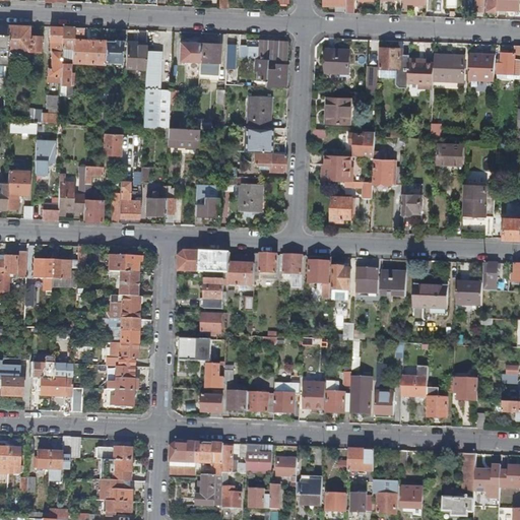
[(219,0),(220,9),(229,9),(229,0),(219,0)]
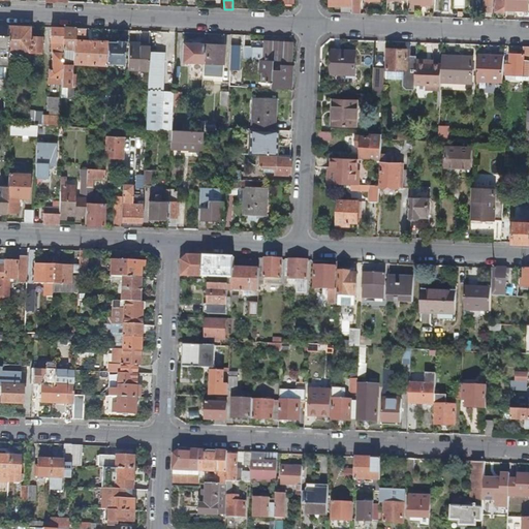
[(447,9),(448,0),(440,0),(439,8),(447,9)]
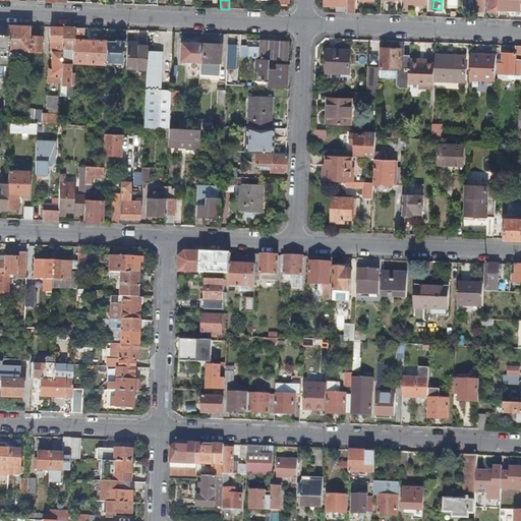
[(477,0),(478,12),(486,12),(486,0),(477,0)]
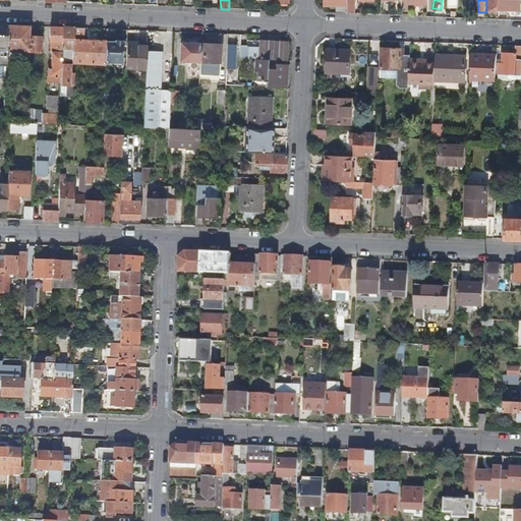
[(488,0),(488,12),(499,13),(499,10),(499,0),(488,0)]
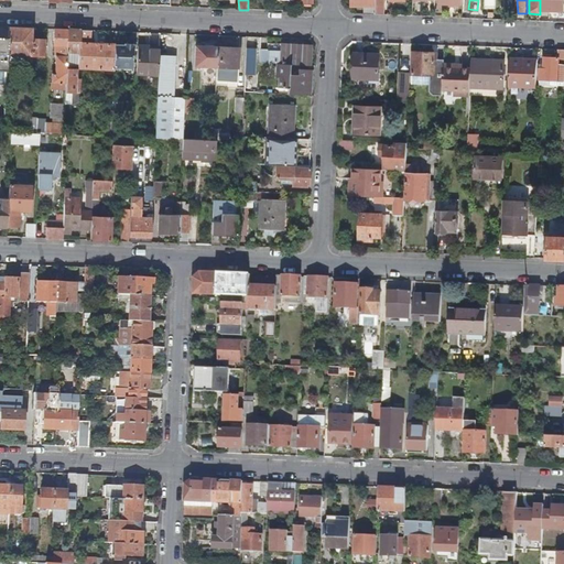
[(563,0),(540,0),(540,11),(563,12),(563,0)]
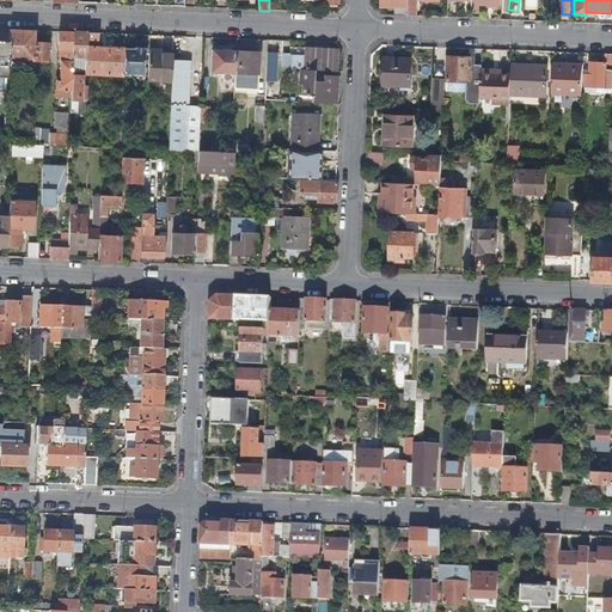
[(10,30),(10,42),(10,60),(28,61),(28,67),(28,74),(36,74),(36,61),(48,62),(49,43),(35,43),(35,31),(10,30)]
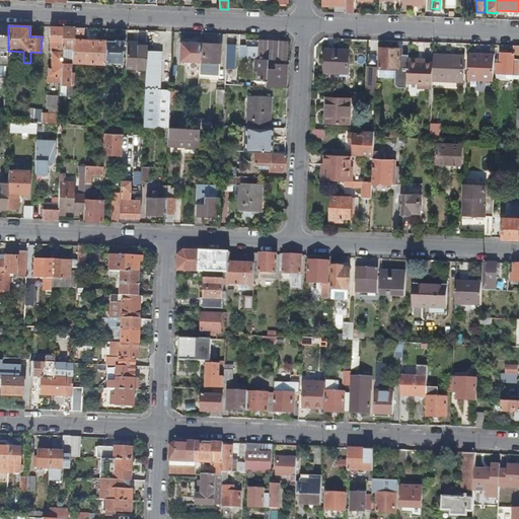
[(60,83),(62,57),(62,48),(63,27),(51,27),(50,43),(51,43),(51,52),(52,52),(52,65),(48,65),(48,83),(60,83)]
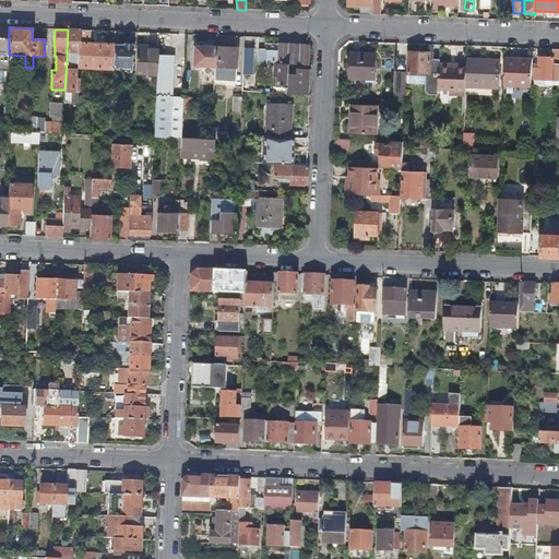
[(91,44),(91,31),(68,30),(67,51),(78,51),(78,68),(114,70),(114,68),(115,48),(115,46),(115,40),(113,40),(111,45),(91,44)]
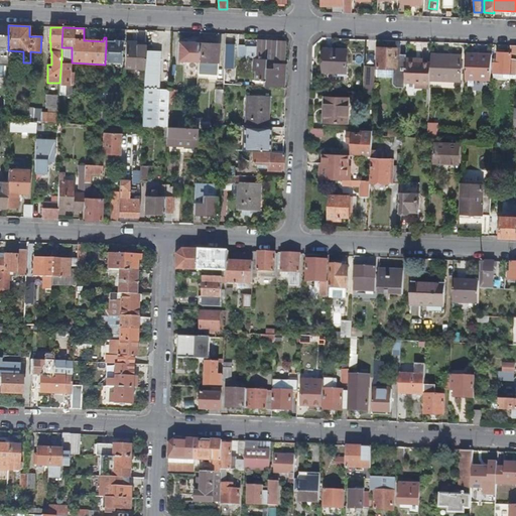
[(8,35),(0,34),(0,65),(7,66),(8,56),(8,50),(8,35)]
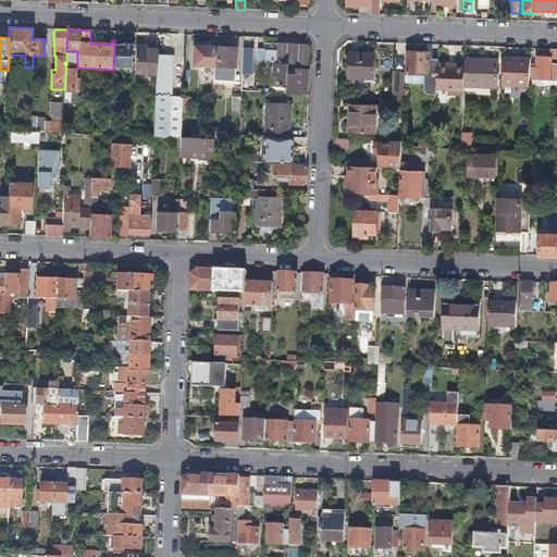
[(114,48),(113,67),(132,69),(132,45),(123,45),(123,46),(123,48),(114,48)]
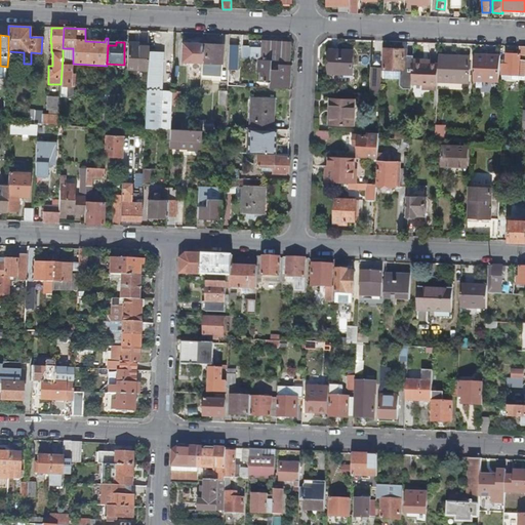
[(269,83),(269,88),(280,89),(280,86),(288,86),(289,66),(279,65),(278,71),(270,71),(270,61),(289,62),(290,43),(263,42),(263,47),(261,61),(261,82),(269,83)]
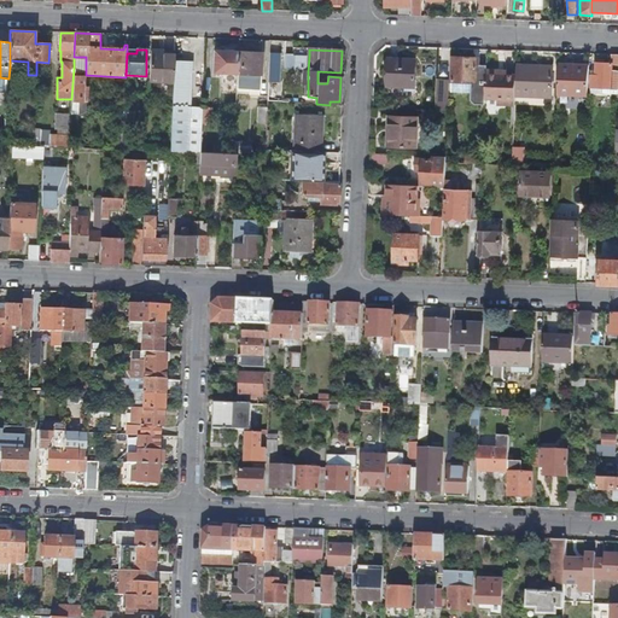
[(150,82),(174,82),(175,63),(175,52),(151,51),(150,82)]
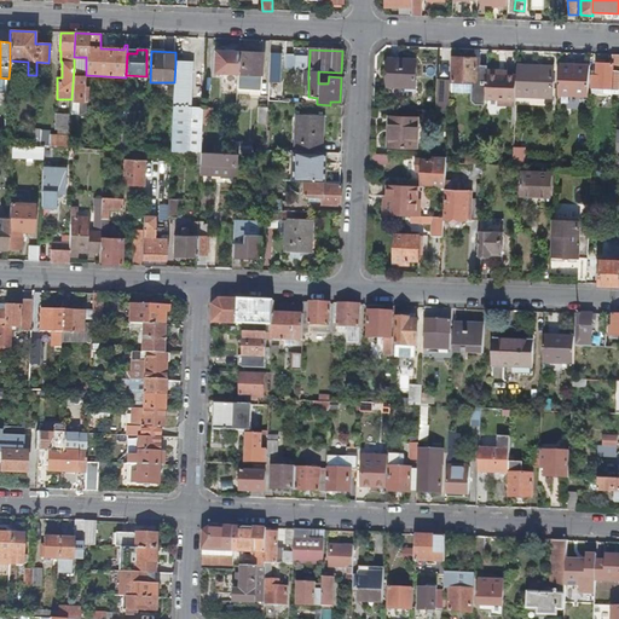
[(239,63),(239,52),(215,51),(214,75),(224,75),(224,85),(238,85),(239,63)]
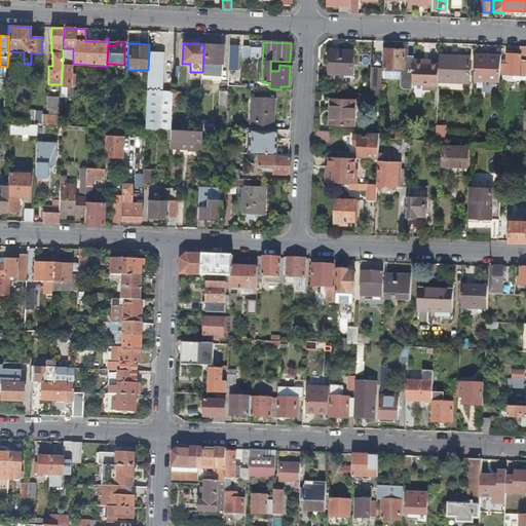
[(203,53),(202,72),(202,73),(208,73),(209,65),(223,65),(223,59),(223,54),(224,45),(205,45),(205,53),(203,53)]
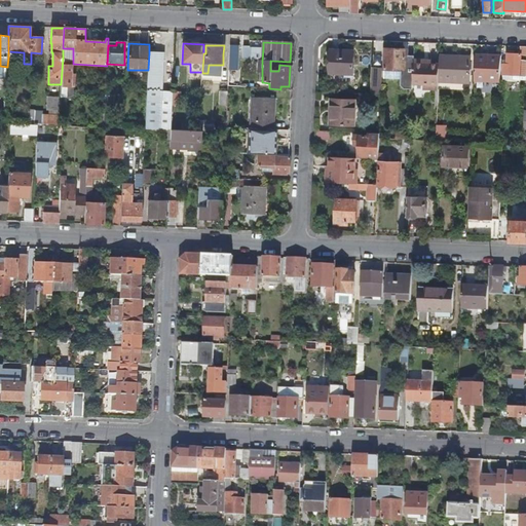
[(230,46),(229,70),(228,85),(228,86),(240,87),(240,70),(238,70),(239,46),(230,46)]
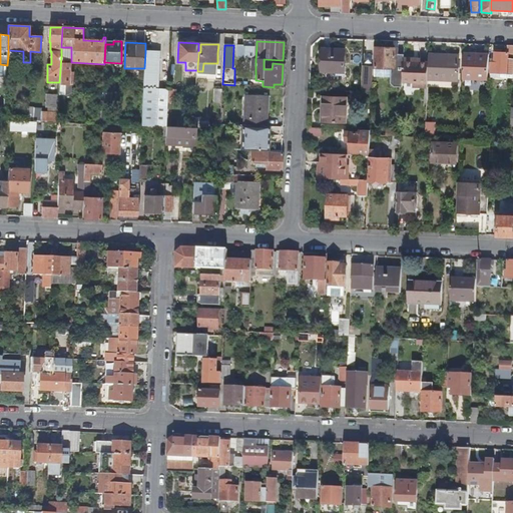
[(245,58),(255,59),(257,46),(246,46),(246,47),(245,58)]
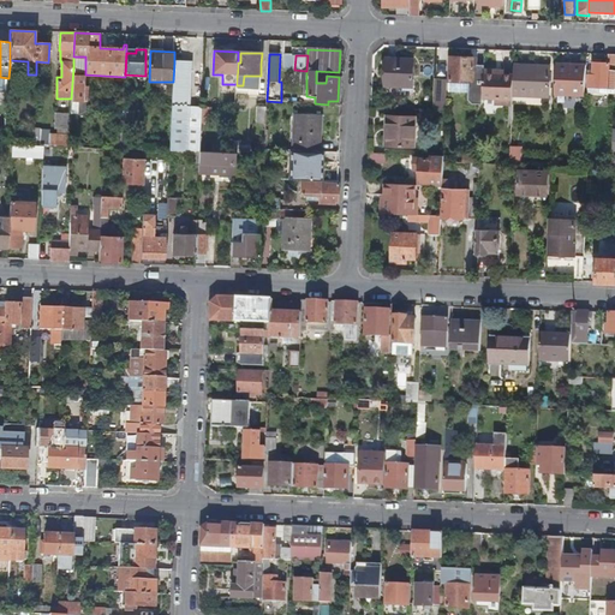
[(590,89),(614,89),(614,55),(609,55),(609,64),(595,64),(595,77),(590,77),(590,89)]
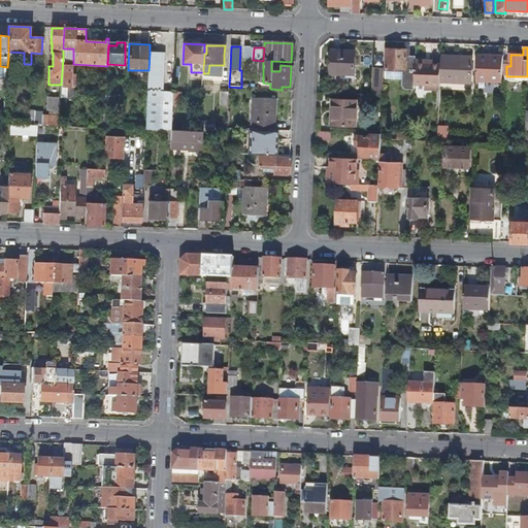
[(63,48),(63,58),(68,58),(68,63),(71,63),(71,64),(73,64),(73,48),(63,48)]
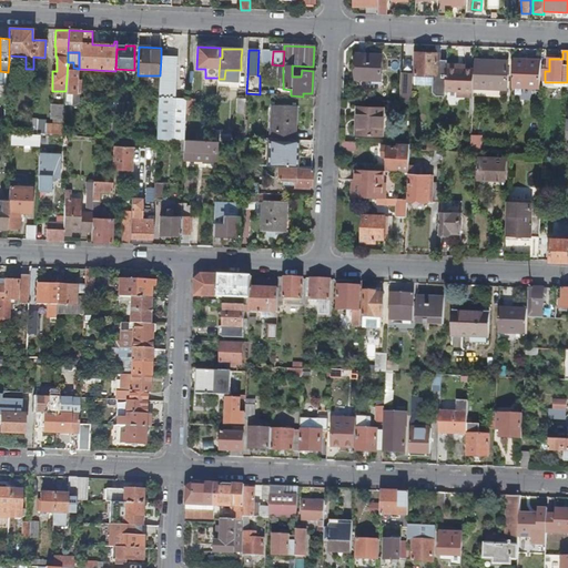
[(262,64),(272,64),(273,52),(263,52),(262,64)]
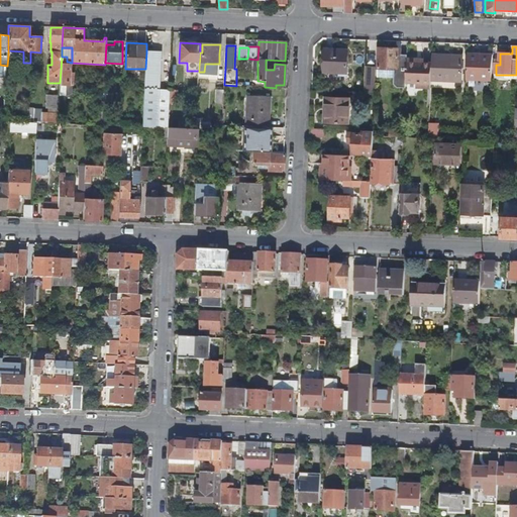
[(399,49),(379,48),(378,78),(395,79),(394,85),(398,88),(406,89),(406,84),(407,75),(407,60),(407,56),(399,56),(399,49)]
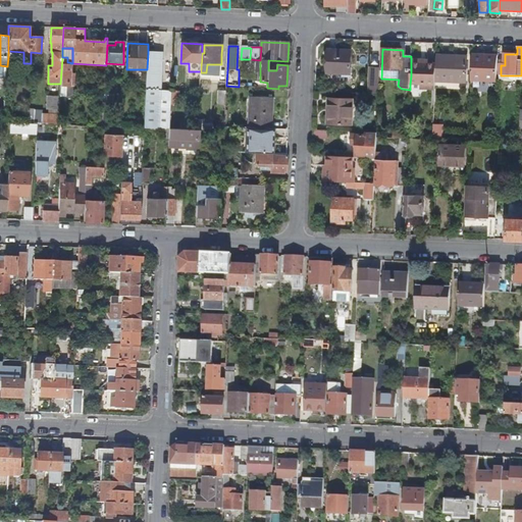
[(352,52),(329,51),(328,73),(351,74),(352,52)]
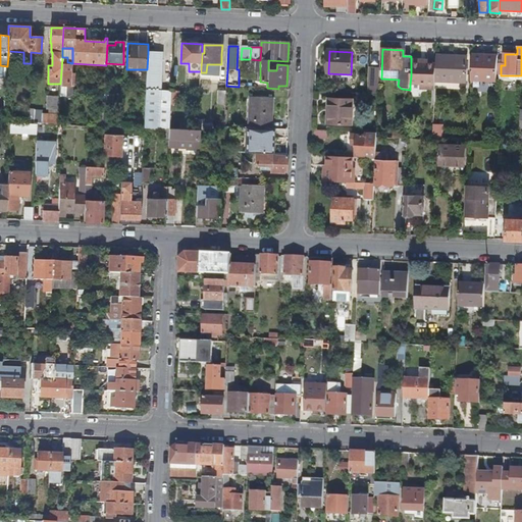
[(147,69),(145,128),(170,129),(171,105),(171,92),(171,91),(162,91),(163,53),(148,53),(147,69)]
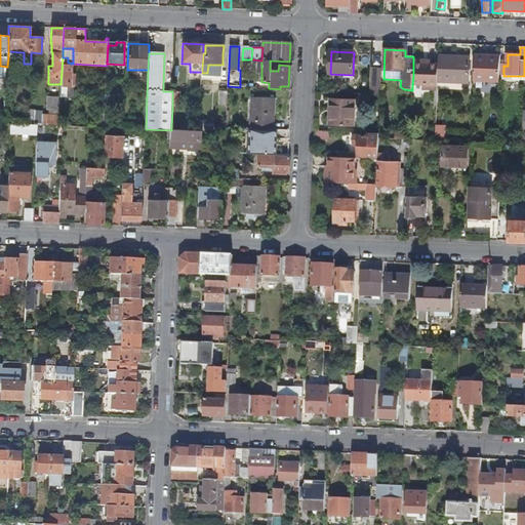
[(470,58),(440,56),(440,65),(439,82),(470,83),(470,58)]
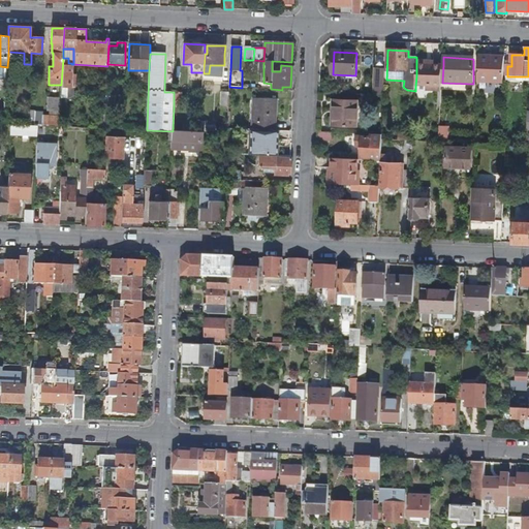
[(478,82),(504,83),(505,57),(479,57),(478,82)]
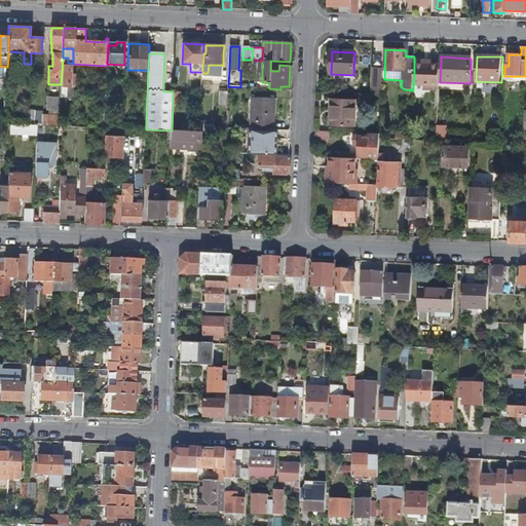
[(63,58),(61,84),(61,86),(72,86),(72,67),(71,64),(71,63),(68,63),(68,58),(63,58)]
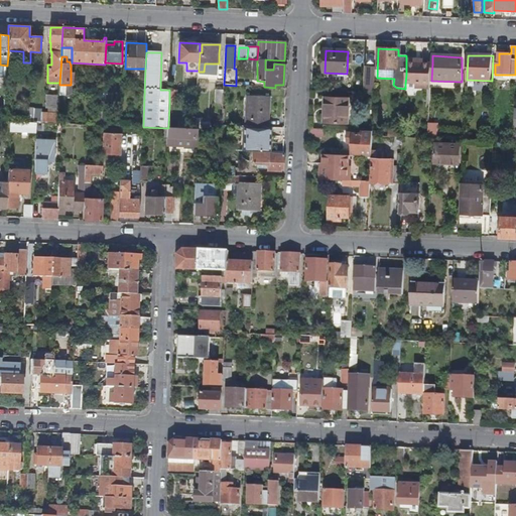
[(416,59),(406,59),(406,75),(405,84),(416,84),(421,84),(421,89),(430,89),(431,81),(432,63),(423,63),(416,63),(416,59)]
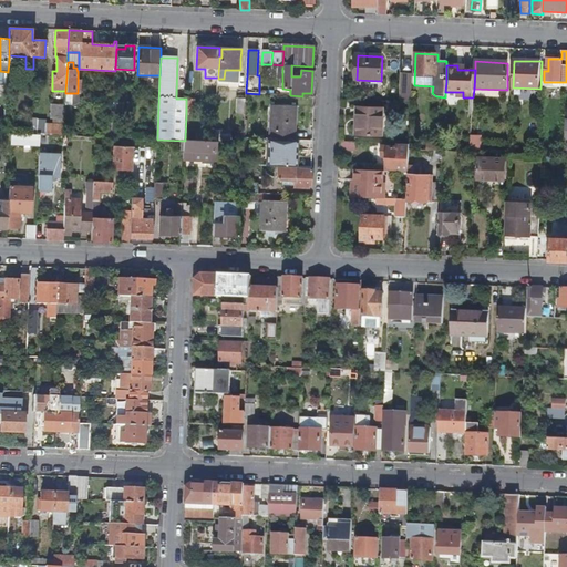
[(402,102),(412,102),(413,75),(403,75),(402,102)]
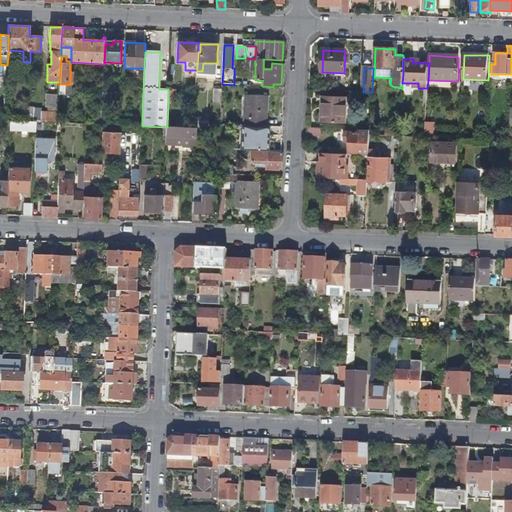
[(16,71),(7,71),(7,80),(16,80),(16,71)]
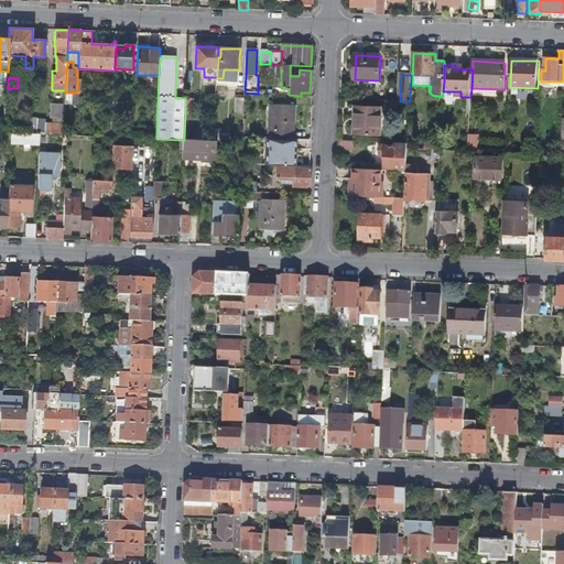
[(53,102),(65,104),(65,93),(53,93),(53,102)]
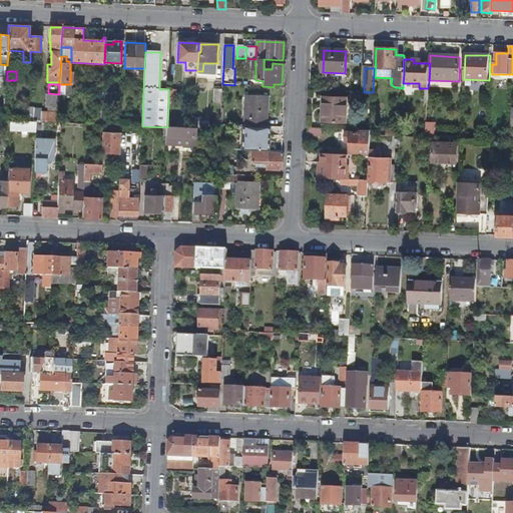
[(176,91),(168,90),(168,103),(176,103),(176,91)]
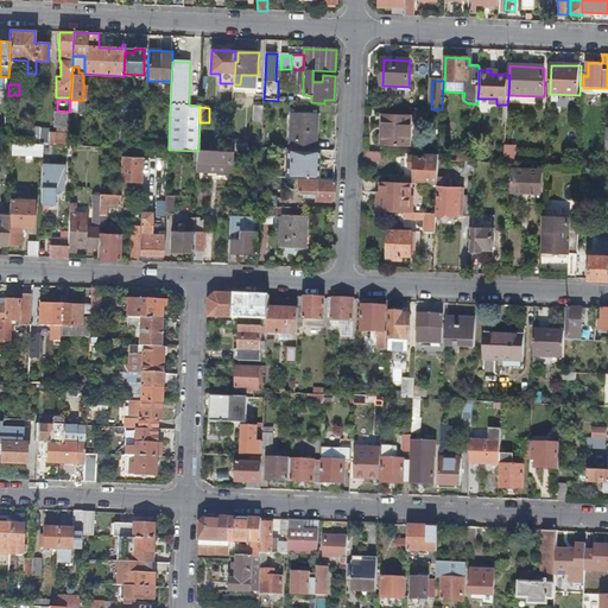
[(32,144),(44,145),(69,146),(70,112),(57,111),(56,119),(61,133),(51,133),(51,130),(43,130),(43,127),(32,127),(32,144)]
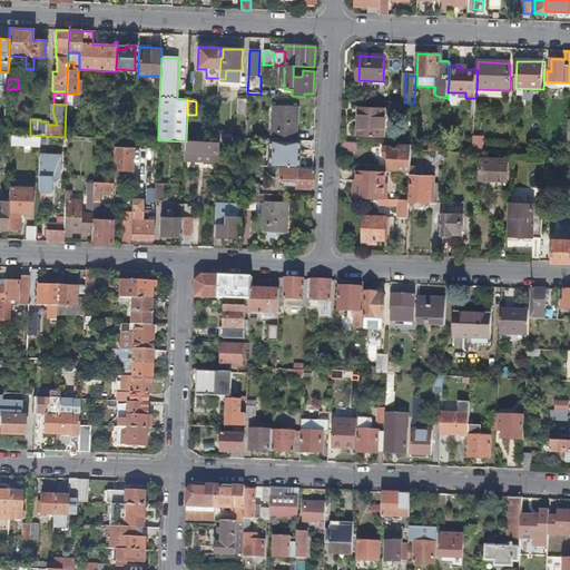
[(274,106),(272,139),(297,140),(297,131),(295,131),(296,116),(297,116),(298,107),(274,106)]
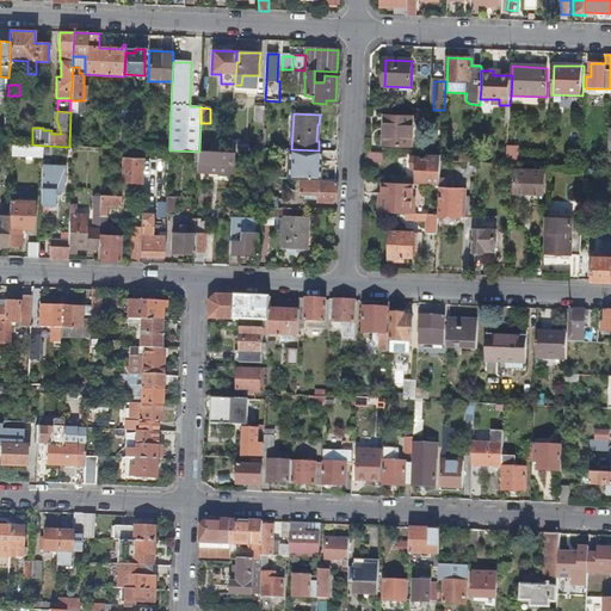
[(414,117),(386,117),(386,128),(387,127),(387,147),(414,147),(414,117)]
